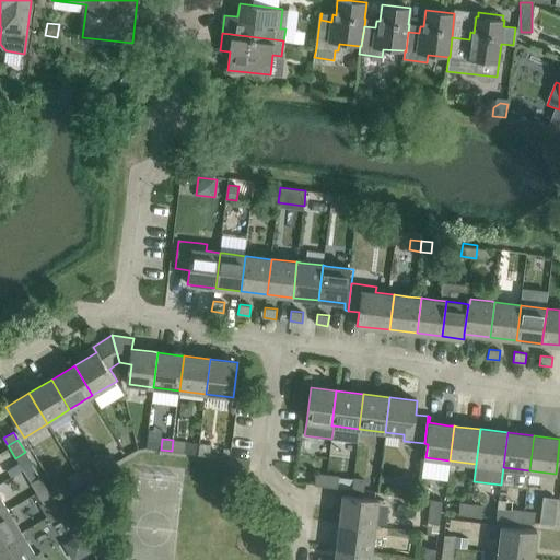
[(184,452),(185,441),(173,440),(172,451),(184,452)]
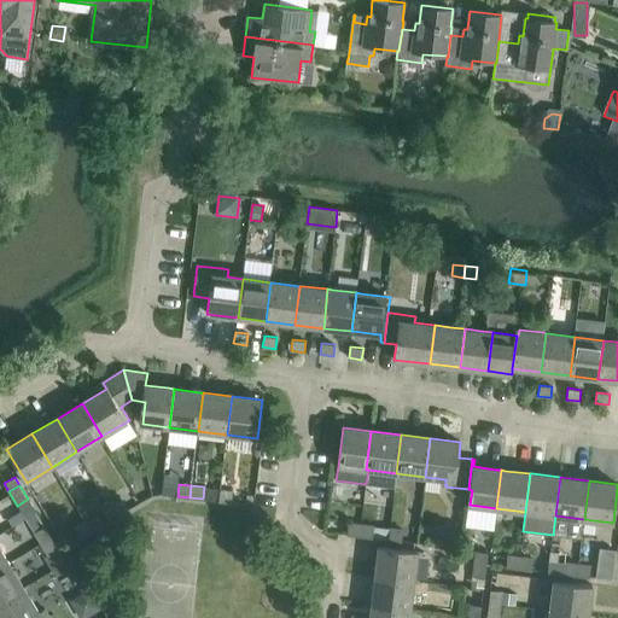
[(219,501),(232,503),(233,491),(220,490),(219,501)]
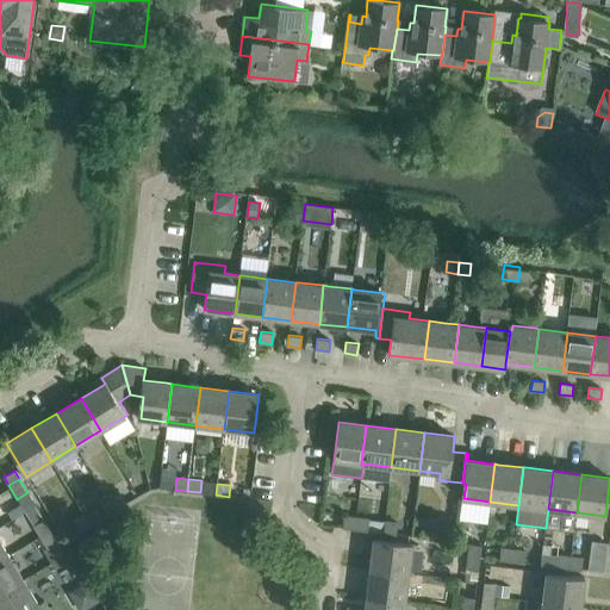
[(116,510),(125,503),(119,493),(109,499),(116,510)]
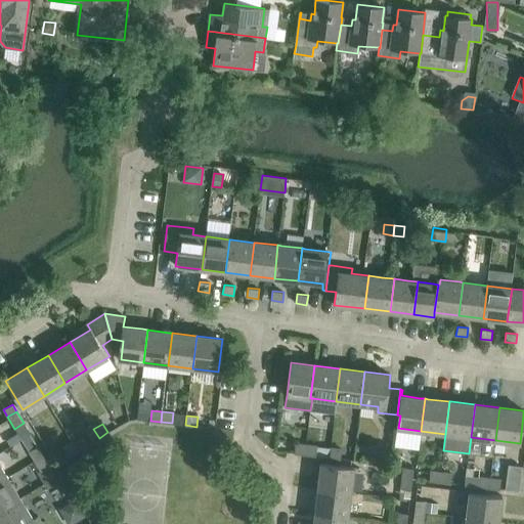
[(71,443),(76,452),(88,445),(83,436),(71,443)]
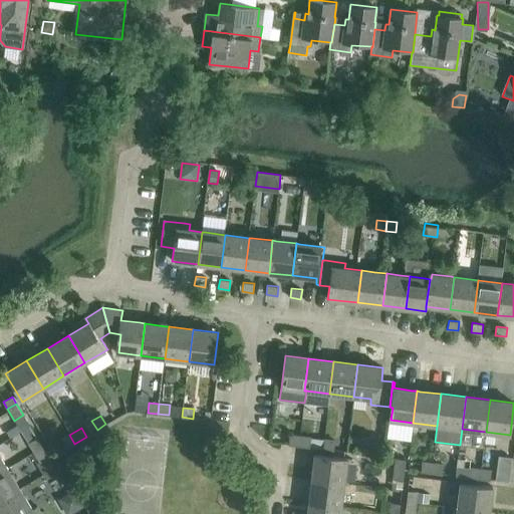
[(67,448),(74,444),(69,435),(62,439),(67,448)]
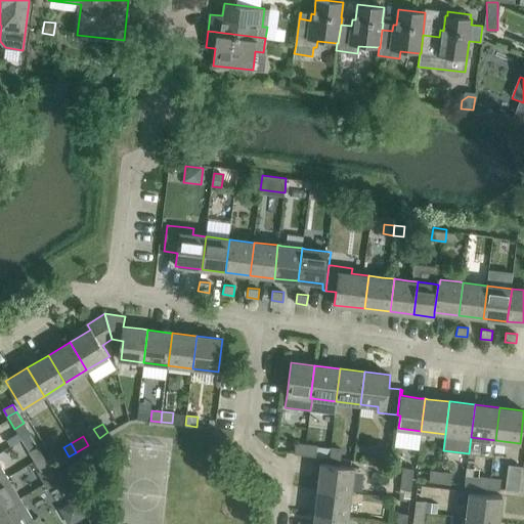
[(303,454),(304,445),(295,443),(294,453),(303,454)]
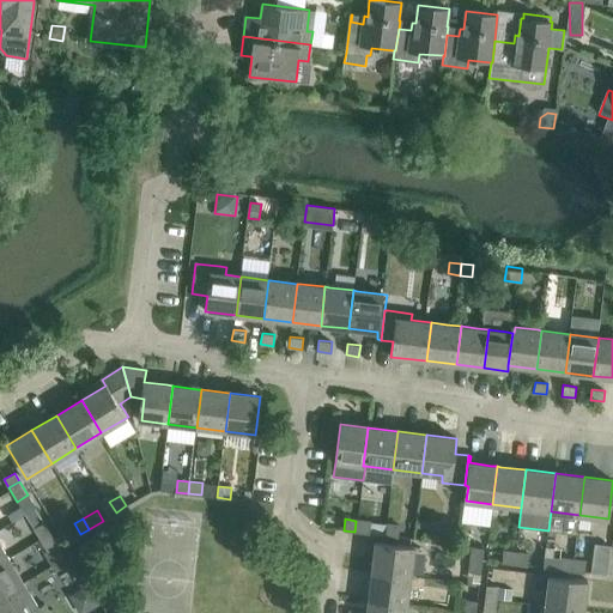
[(419,520),(418,528),(430,529),(431,521),(419,520)]
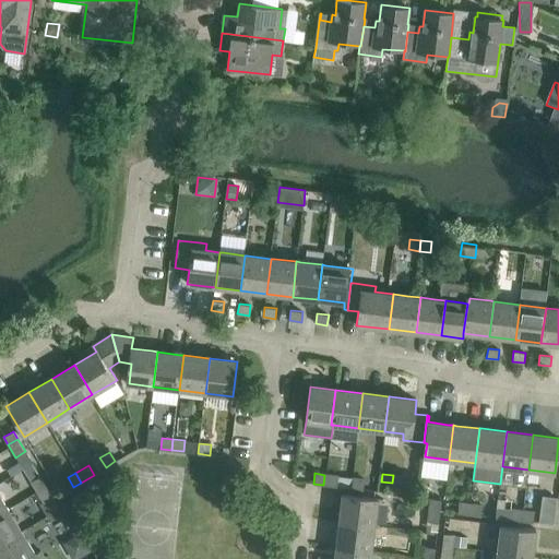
[(324,475),(323,485),(337,487),(339,476),(324,475)]
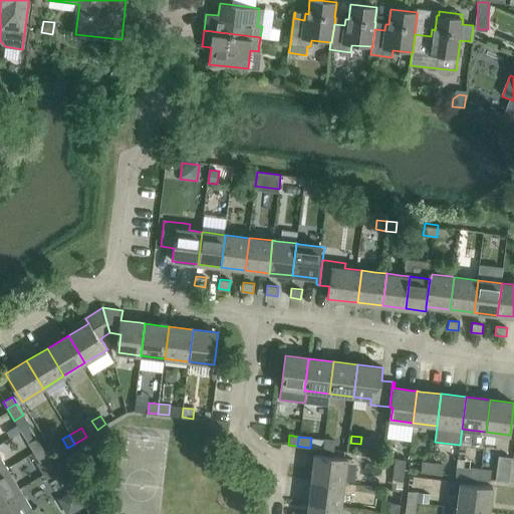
[(33,451),(42,446),(37,438),(28,443),(33,451)]
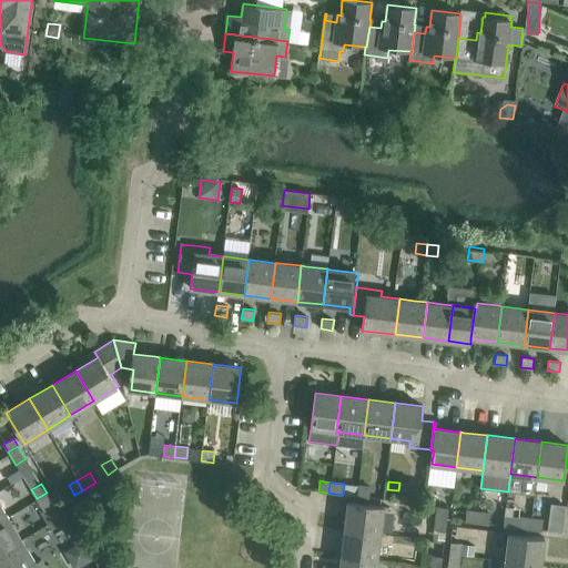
[(359,485),(357,497),(368,498),(371,486),(359,485)]
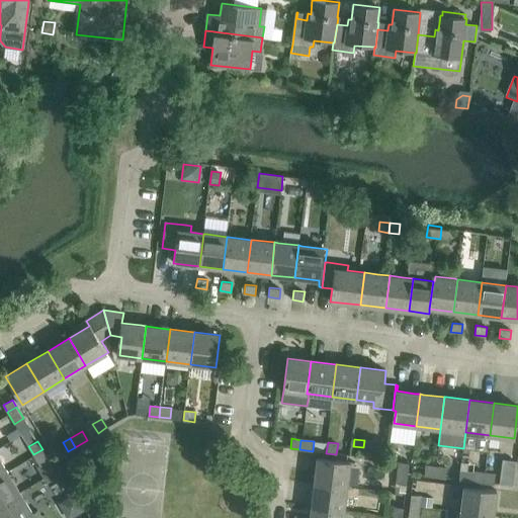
[(42,449),(33,454),(39,465),(49,459),(42,449)]
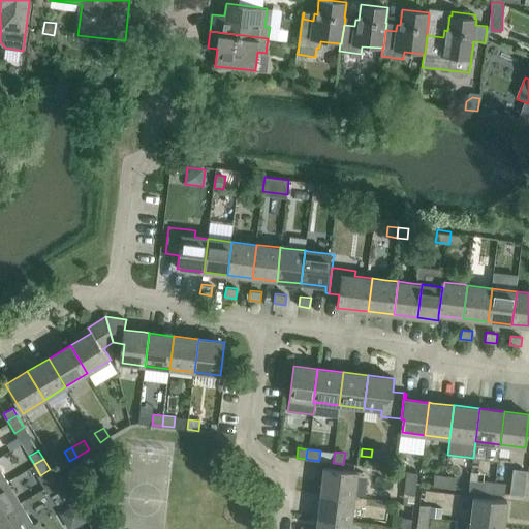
[(359,471),(345,470),(324,467),(321,493),(355,497),(359,471)]
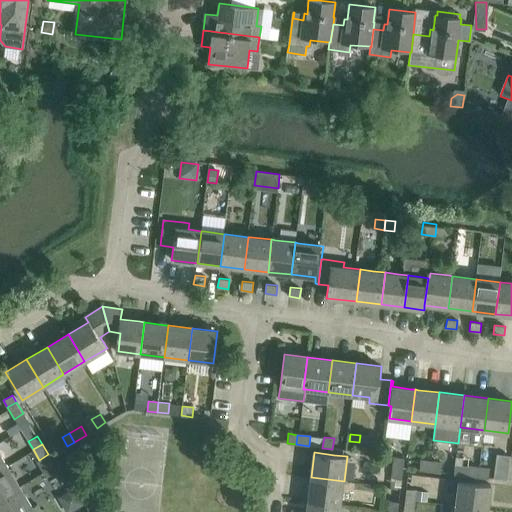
[(507,480),(511,455),(496,454),(493,479),(507,480)]
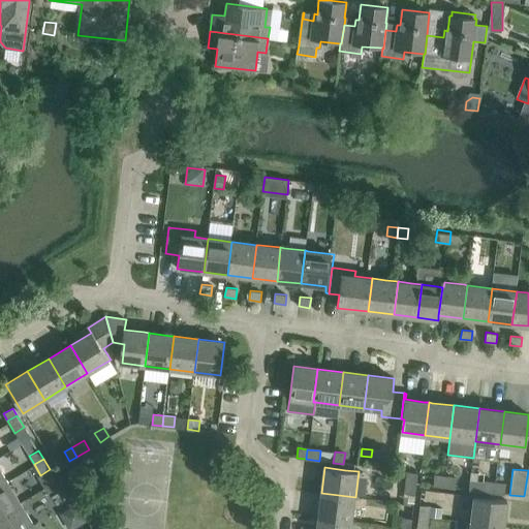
[(407,471),(404,494),(415,495),(417,473),(407,471)]
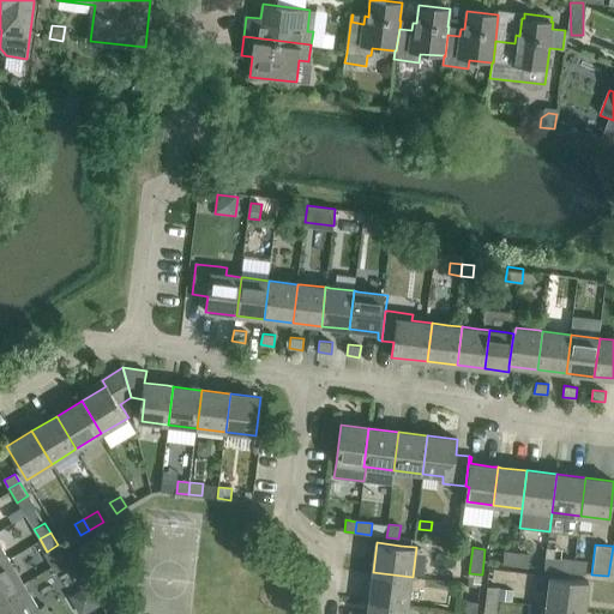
[(515,565),(517,553),(505,552),(503,564),(515,565)]
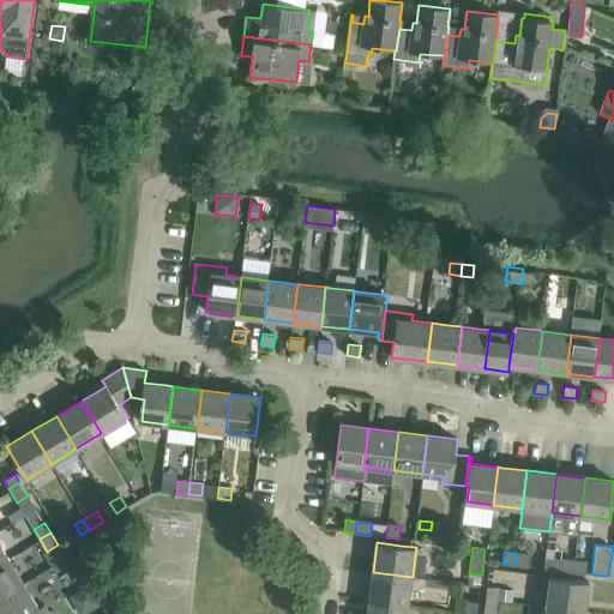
[(515,565),(528,566),(530,554),(517,553),(515,565)]
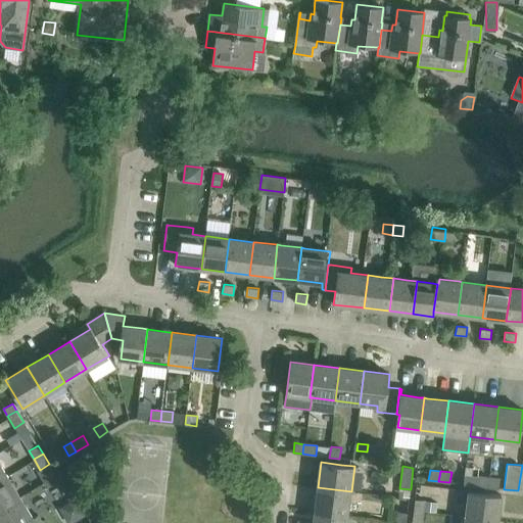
[(0,508),(20,495),(8,474),(0,478),(0,508)]
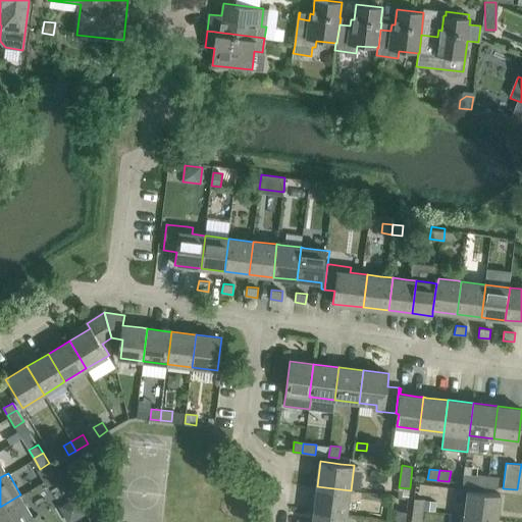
[(487,486),(489,477),(477,476),(475,485),(487,486)]
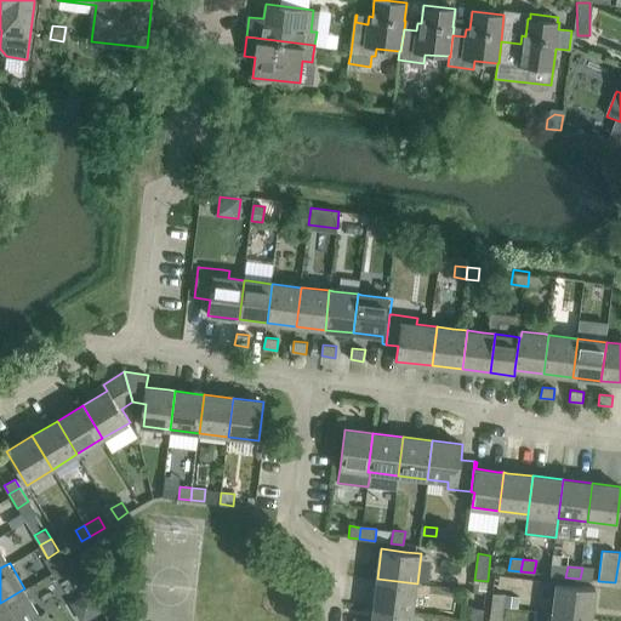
[(582,568),(580,579),(592,580),(594,569),(582,568)]
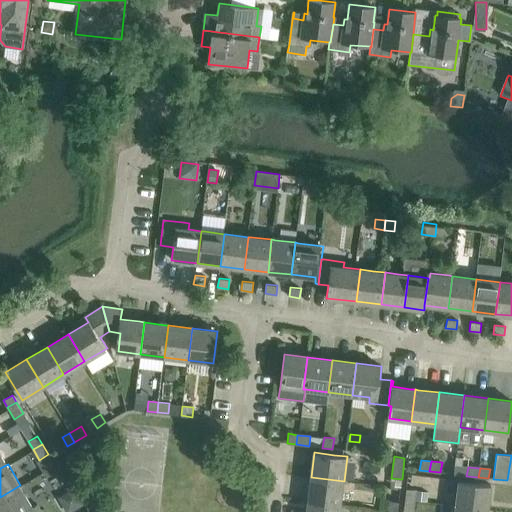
[(341,505),(344,481),(311,477),(308,501),(341,505)]
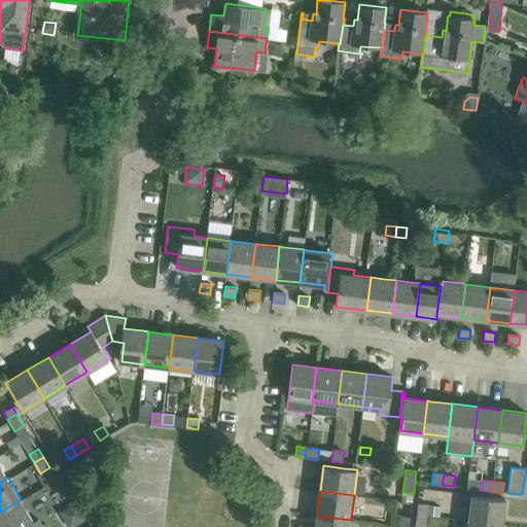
[(402,492),(401,502),(412,503),(414,493),(402,492)]
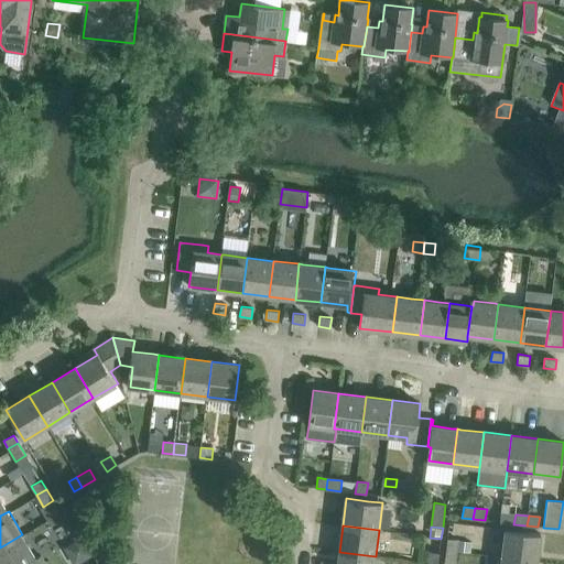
[(541,534),(519,531),(508,530),(505,557),(538,561),(541,534)]
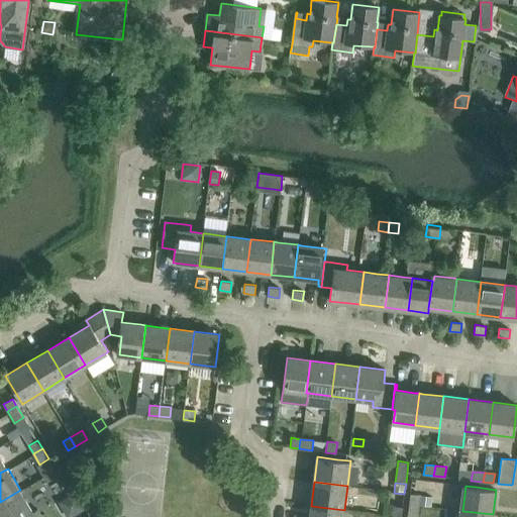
[(43,516),(38,508),(33,511),(20,490),(0,502),(0,516),(43,516)]
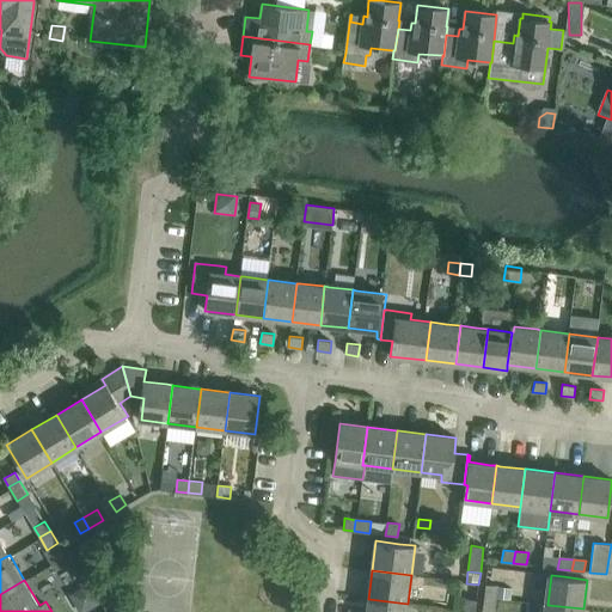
[(485,585),(484,597),(496,598),(510,600),(512,587),(497,586),(485,585)]
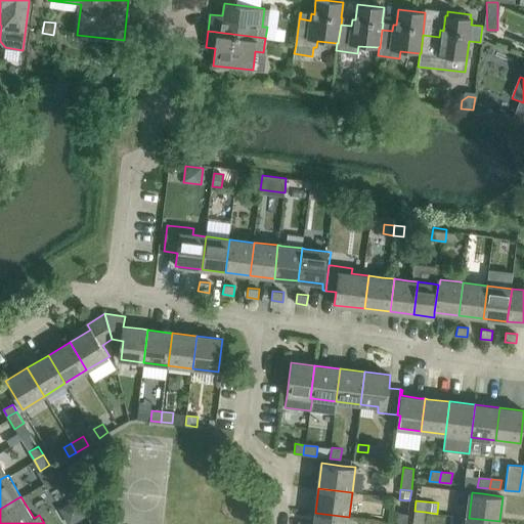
[(71,522),(86,515),(79,501),(63,509),(71,522)]
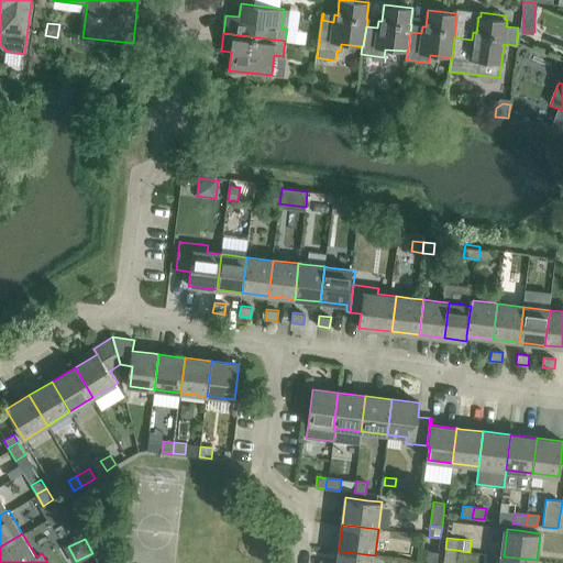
[(455,562),(456,550),(445,549),(443,561),(455,562)]
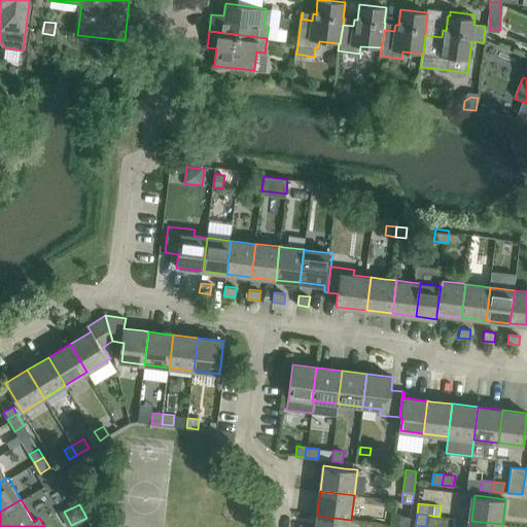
[(350,526),(351,520),(317,516),(315,526),(350,526)]
